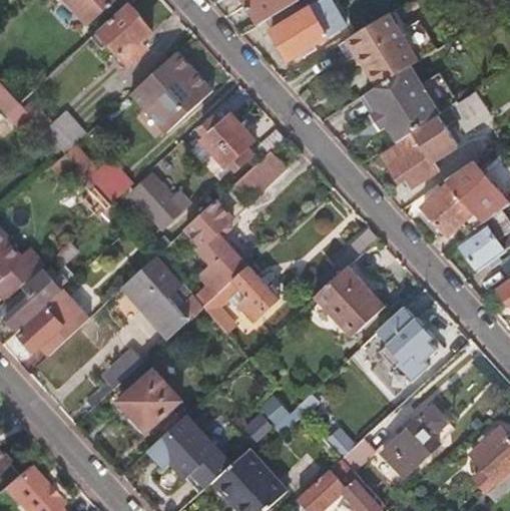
[(65,0),(87,23),(110,0),(65,0)]
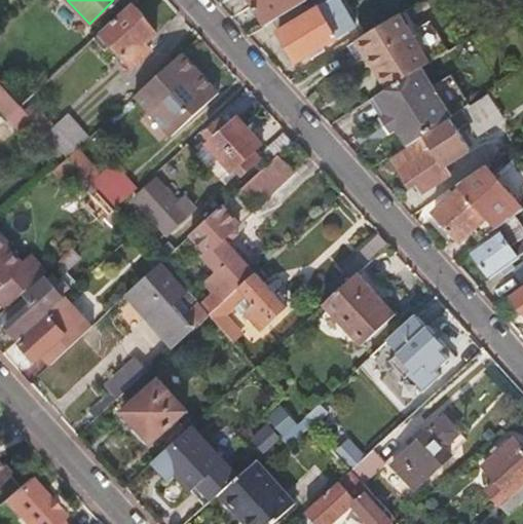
[(244,0),(260,27),(271,21),(299,5),(306,0),(244,0)]
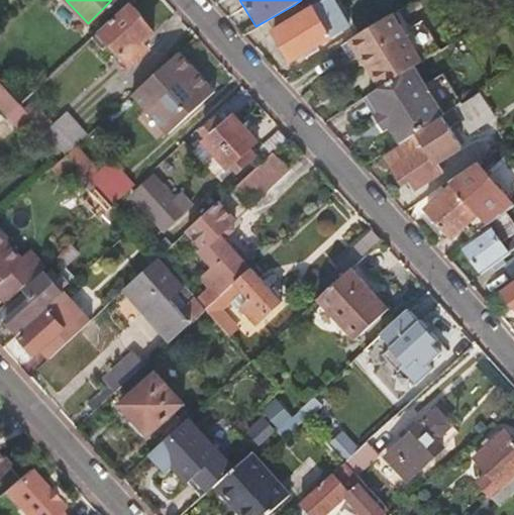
[(322,0),(299,15),(294,5),(267,20),(272,30),(269,32),(288,63),(347,26),(330,0),(322,0)]
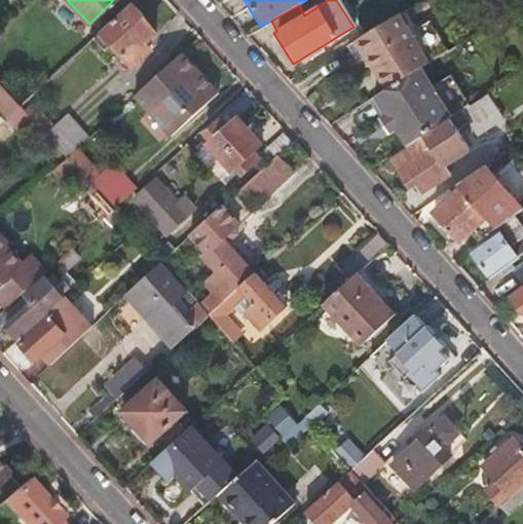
[(132,2),(101,30),(133,66),(150,51),(143,43),(155,32),(145,20),(146,19),(132,2)]
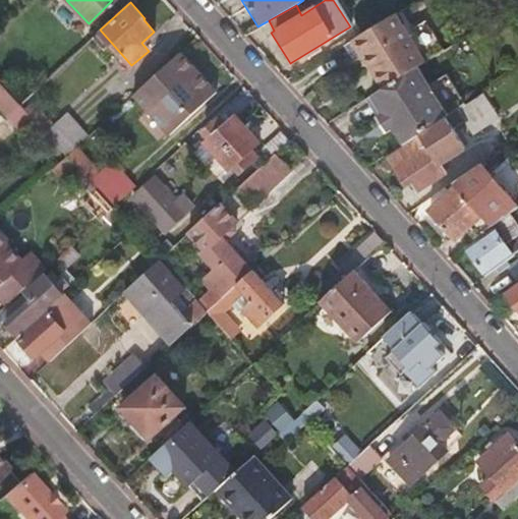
[(352,39),(382,88),(414,67),(443,50),(423,20),(404,32),(394,14),(352,39)]
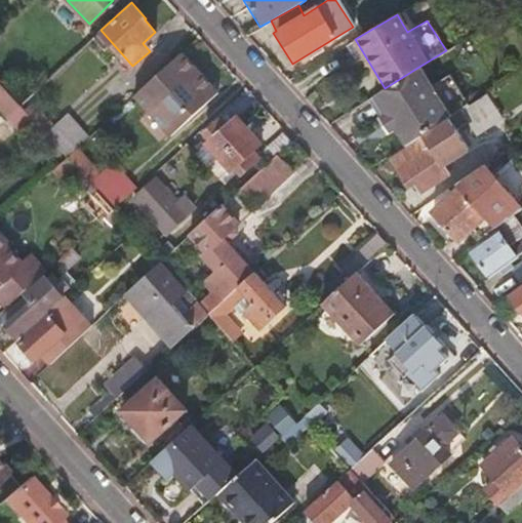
[(217,91),(181,51),(133,94),(170,134),(217,91)]
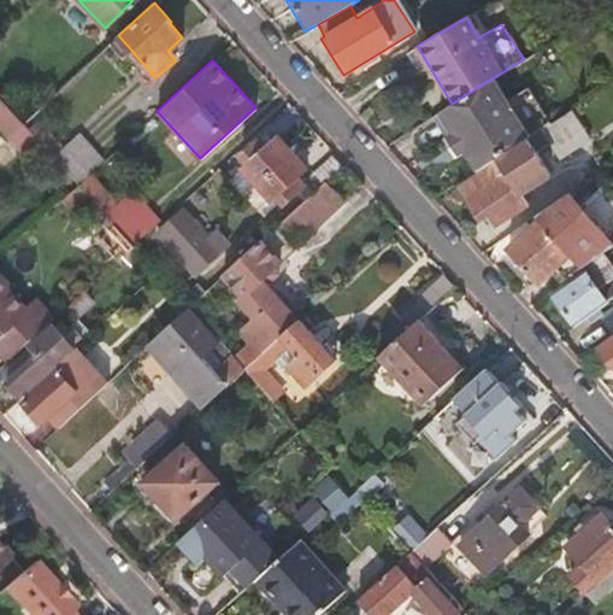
[(476,174),(525,141),(540,133),(549,127),(524,89),(505,101),(490,80),(452,104),(437,113),(451,134),(461,152),(476,174)]
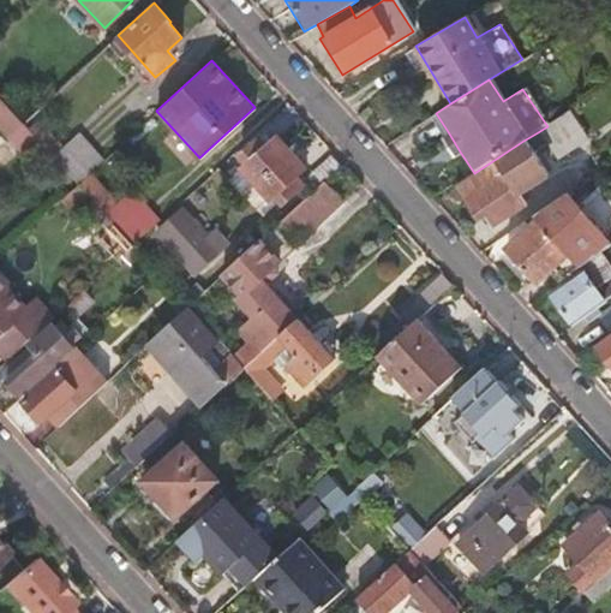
[(0,142),(6,137),(23,121),(9,106),(0,96),(0,128),(3,130),(0,132),(0,142)]
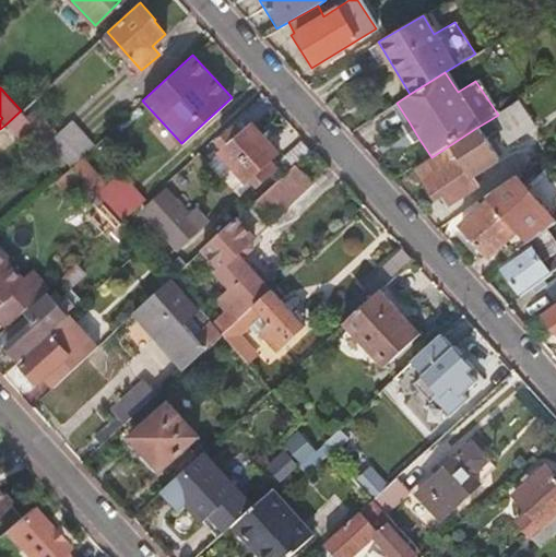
[(489,120),(500,134),(506,144),(533,127),(517,102),(498,115),(489,120)]
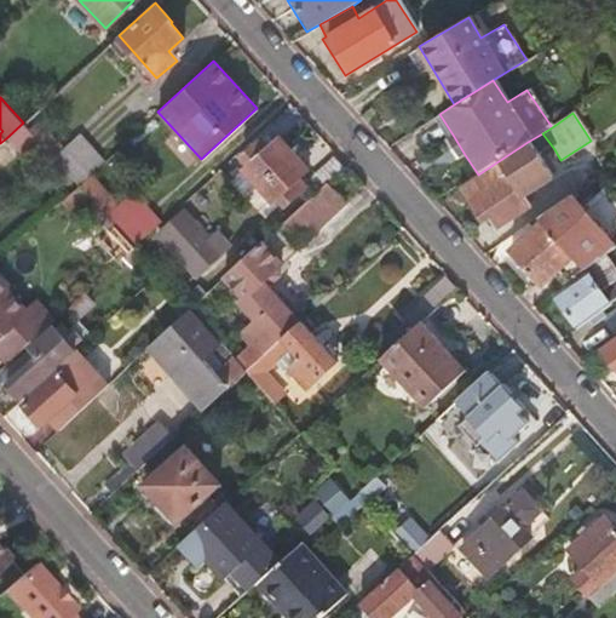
[(28,129),(30,131),(40,141),(55,156),(63,149),(32,114),(23,122),(28,129)]
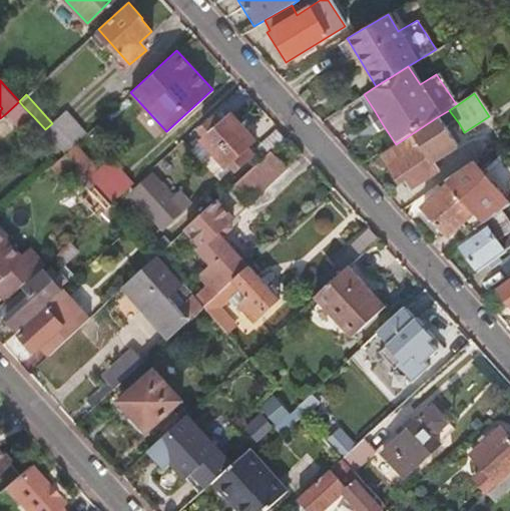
[(23,106),(19,101),(5,114),(11,121),(25,108),(23,106)]
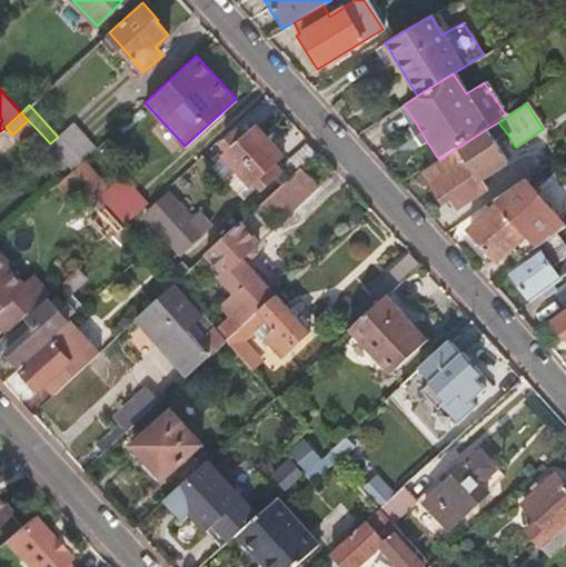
[(22,143),(37,129),(28,120),(12,135),(22,143)]
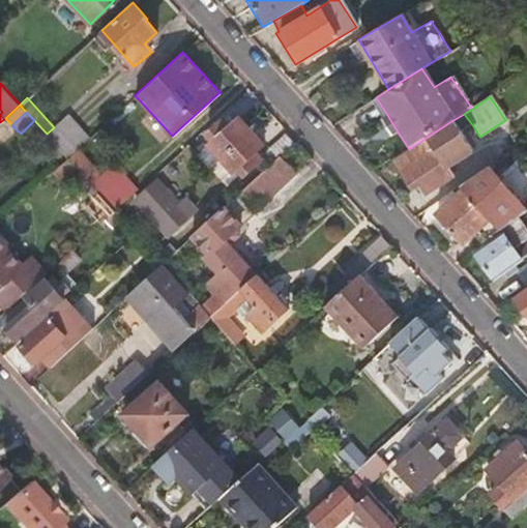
[(397,130),(387,115),(380,120),(389,134),(397,130)]
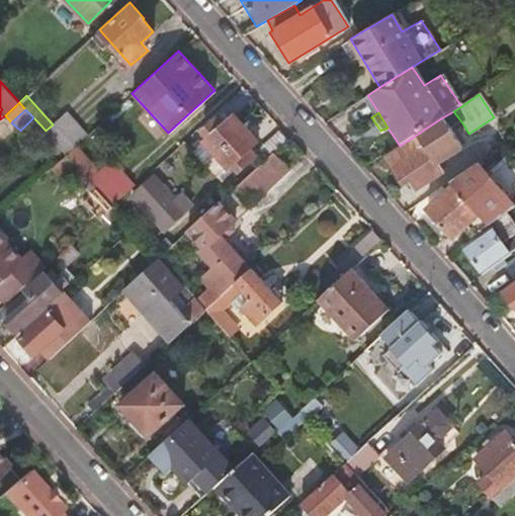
[(53,124),(46,131),(64,151),(84,134),(65,113),(53,124)]
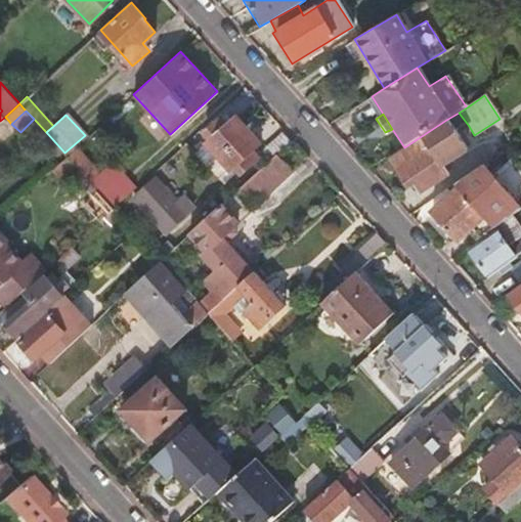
[(219,156),(249,128),(237,115),(228,124),(223,117),(207,132),(212,138),(206,143),(203,138),(192,148),(202,158),(212,148),(219,156)]
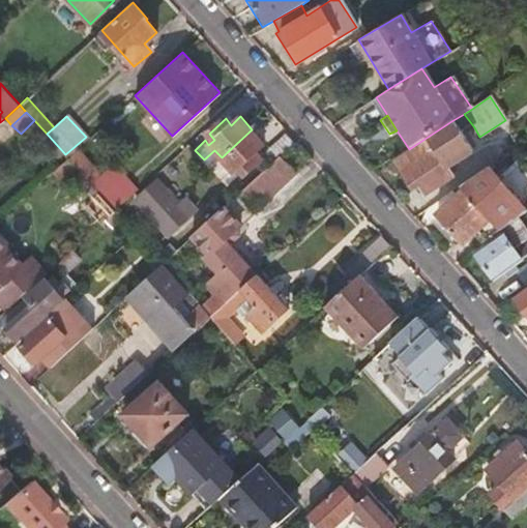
[(409,149),(392,158),(412,188),(417,185),(425,196),(451,178),(445,169),(471,152),(451,121),(409,149)]
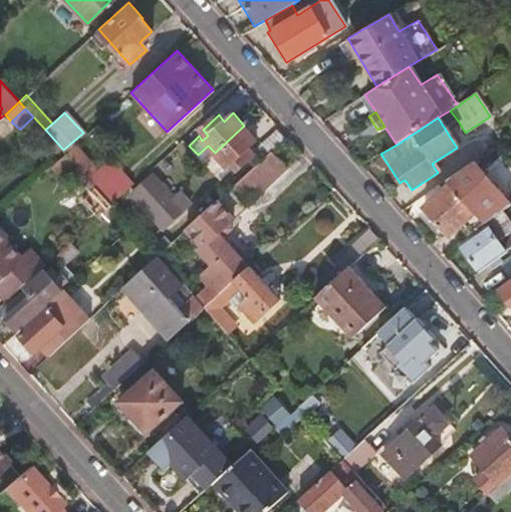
[(256,140),(244,125),(215,153),(228,167),(233,162),(239,168),(255,155),(248,147),(256,140)]
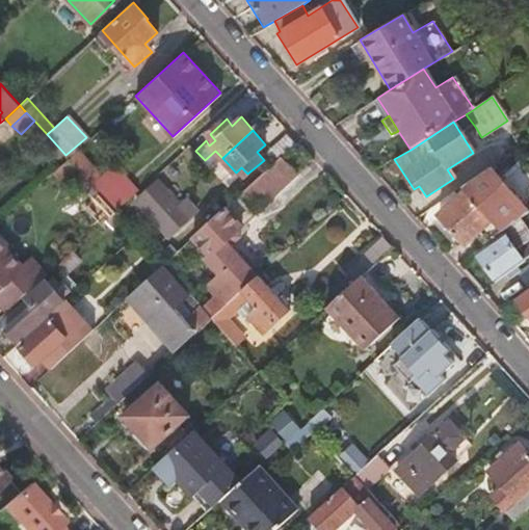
[(270,148),(280,158),(281,156),(295,143),(286,133),(270,148)]
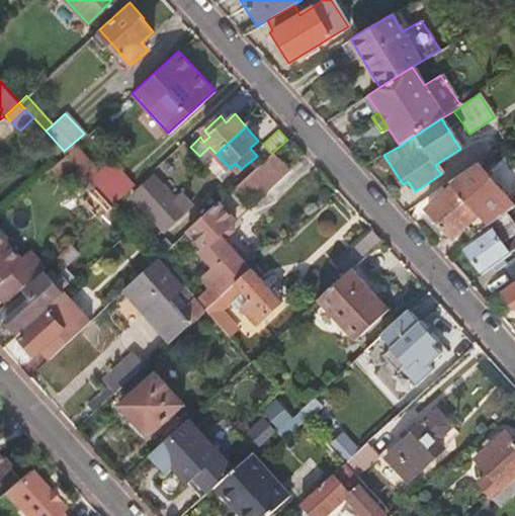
[(81,170),(95,185),(113,205),(134,186),(110,161),(97,174),(73,147),(66,153),(81,170)]
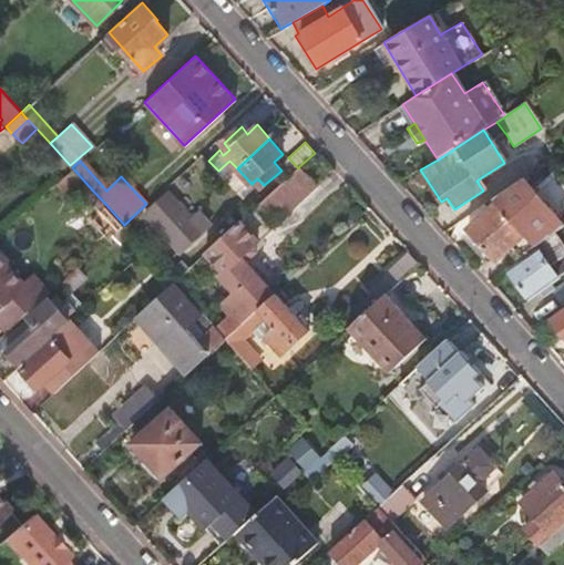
[(317,185),(299,166),(298,168),(254,209),(290,209),(317,185)]
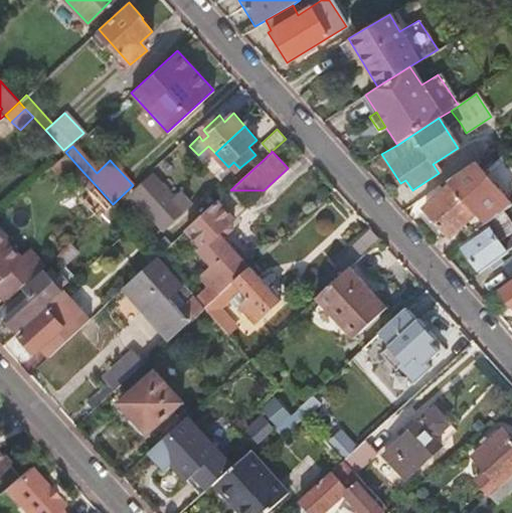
[(65,152),(50,166),(59,176),(67,170),(72,176),(80,169),(65,152)]
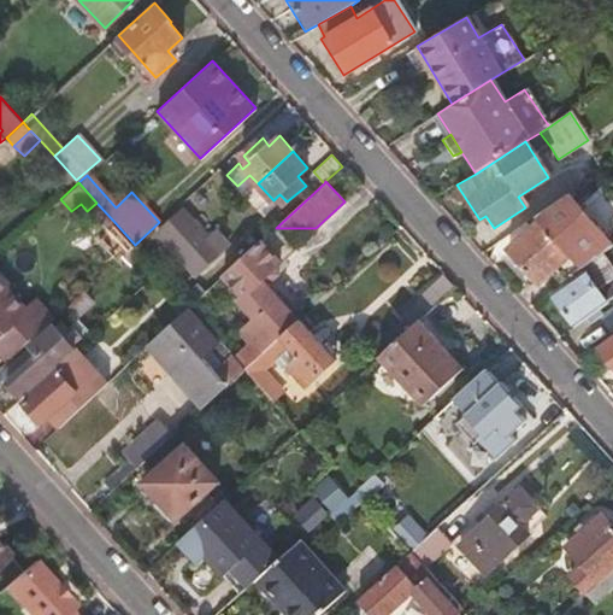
[(258,183),(245,195),(263,215),(276,204),(273,200),(258,183)]
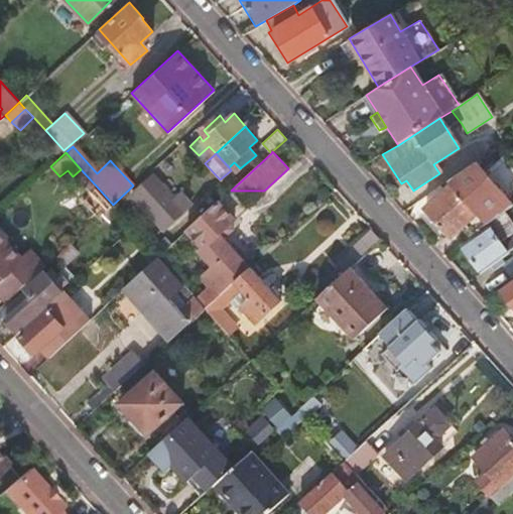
[(486,224),(496,217),(508,208),(512,205),(512,204),(512,169),(503,158),(486,174),(476,163),(442,184),(445,188),(429,206),(426,209),(451,236),(460,228),(465,223),(475,232),(486,224)]
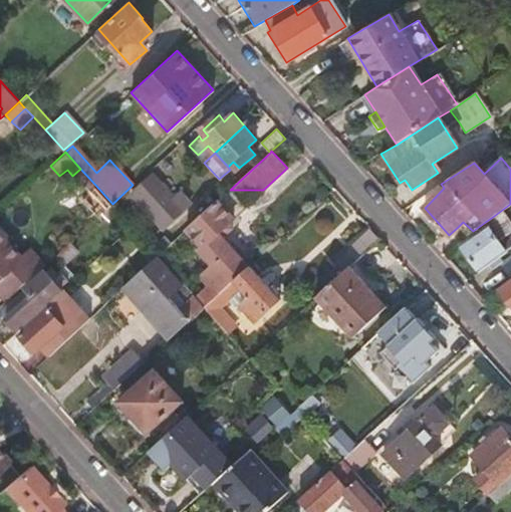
[(112,204),(94,184),(79,199),(96,218),(112,204)]
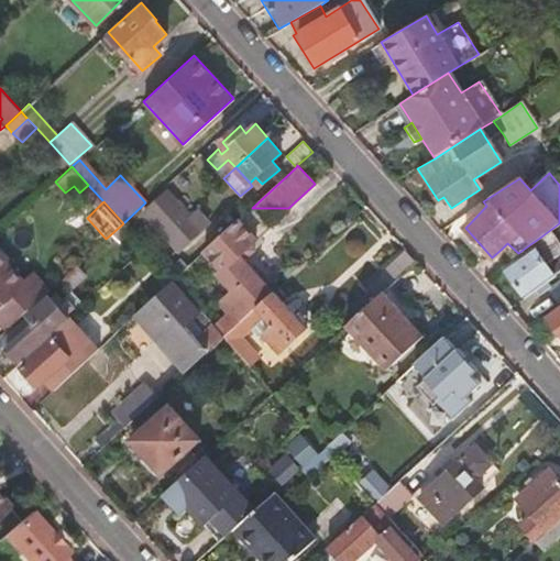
[(167,216),(156,202),(146,212),(179,250),(200,231),(177,206),(167,216)]
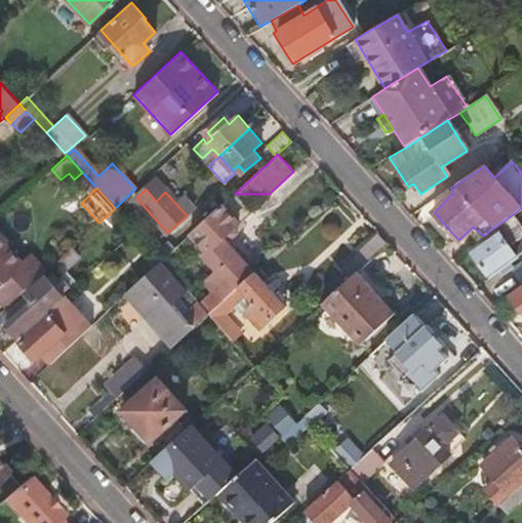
[(191,233),(198,240),(207,250),(204,254),(218,272),(209,281),(225,297),(254,271),(229,242),(239,232),(236,228),(252,211),(235,194),(191,233)]
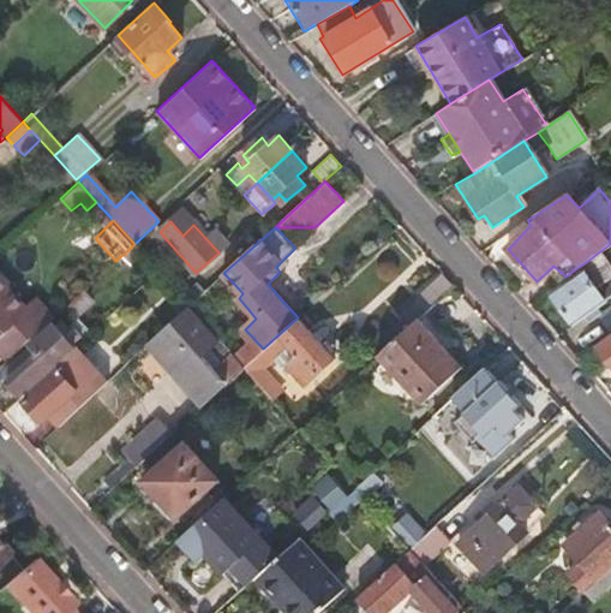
[(144,254),(136,247),(120,262),(123,266),(127,261),(131,266),(144,254)]
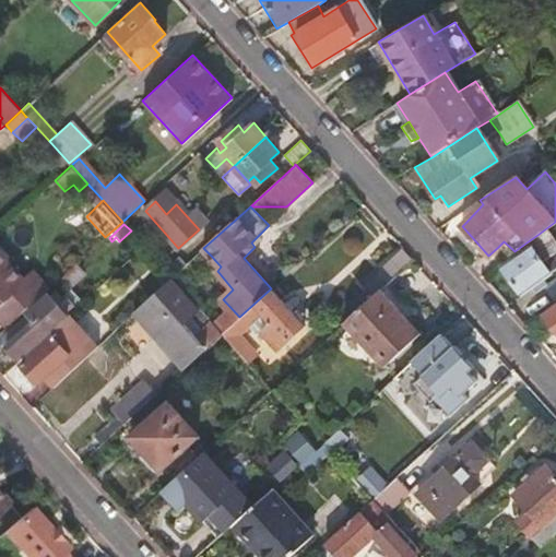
[(537,235),(555,265),(555,232),(551,225),(537,235)]
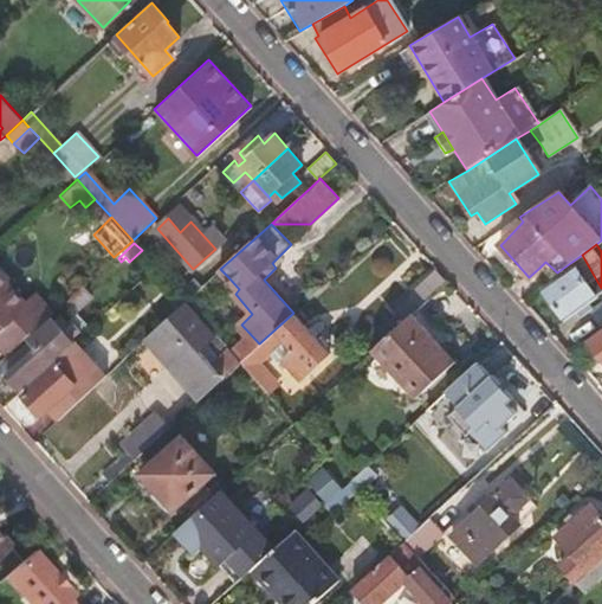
[(582,255),(570,263),(571,265),(541,286),(562,319),(591,299),(590,297),(601,288),(582,255)]
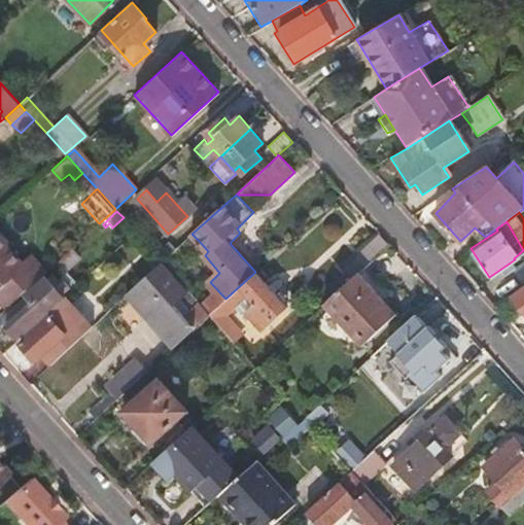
[(0,300),(7,308),(46,272),(31,255),(26,260),(12,244),(12,237),(2,224),(0,224),(0,300)]
